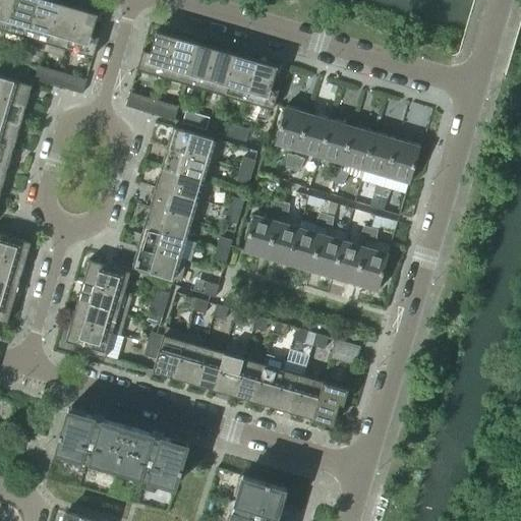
[(0,0),(0,30),(5,31),(13,0),(0,0)]
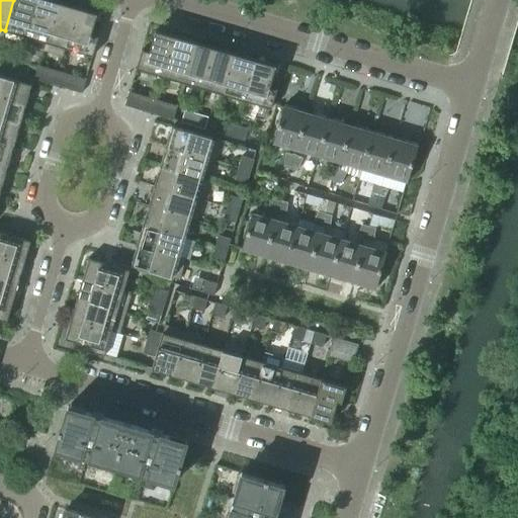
[(21,44),(22,44),(34,0),(13,0),(5,30),(23,36),(21,44)]
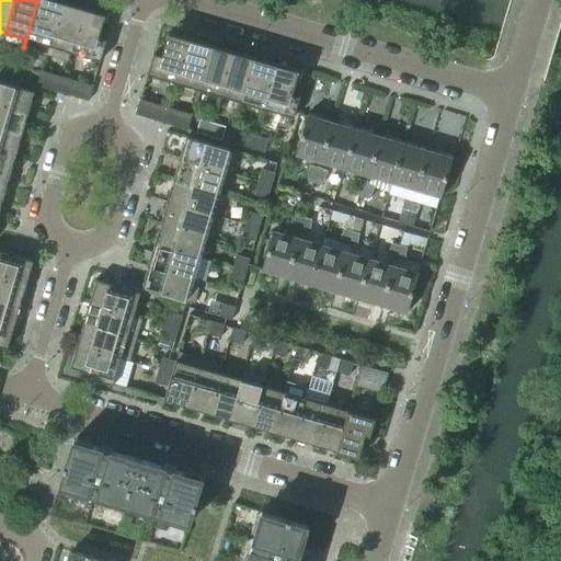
[(37,0),(24,47),(46,54),(61,2),(55,0),(37,0)]
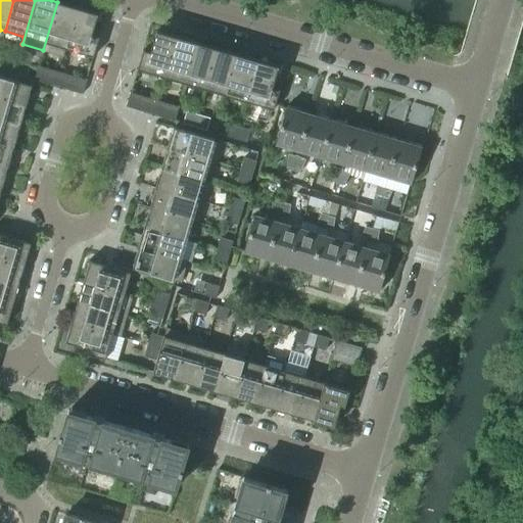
[(65,49),(78,8),(57,2),(43,50),(63,56),(65,49)]
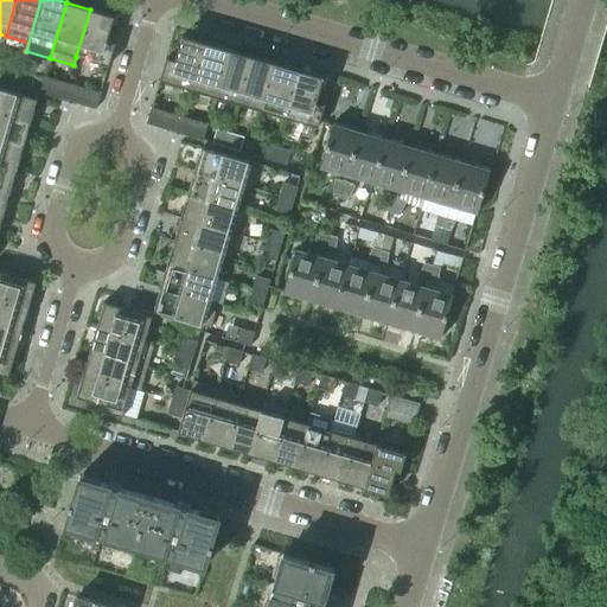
[(90,10),(76,57),(108,66),(115,43),(114,43),(113,44),(106,42),(113,16),(90,10)]
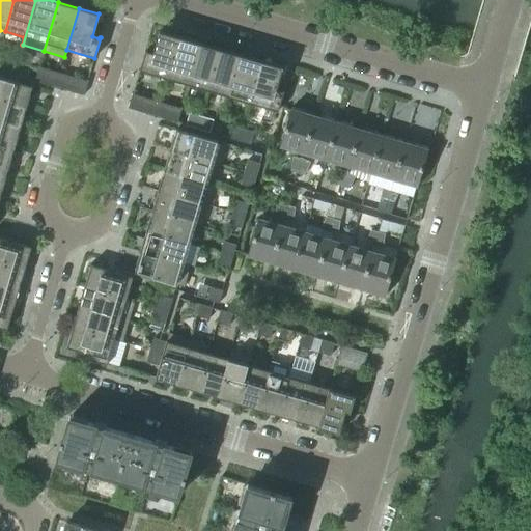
[(139,72),(168,80),(180,37),(159,31),(152,54),(146,52),(146,51),(145,51),(139,72)]
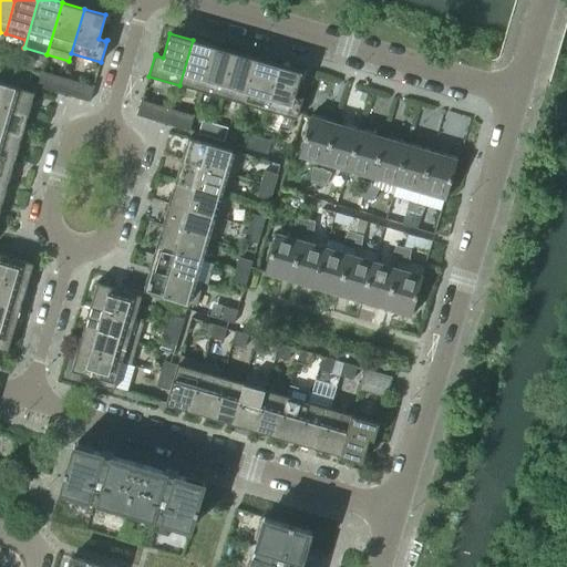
[(179,85),(200,91),(214,47),(193,40),(179,85)]
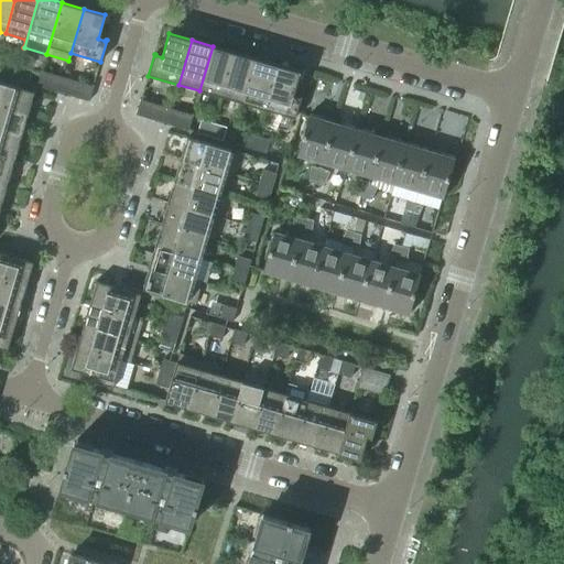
[(199,90),(221,97),(235,53),(213,46),(199,90)]
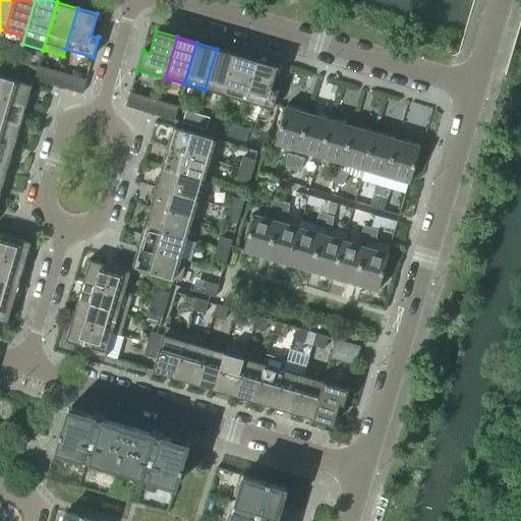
[(205,90),(224,96),(236,54),(217,49),(205,90)]
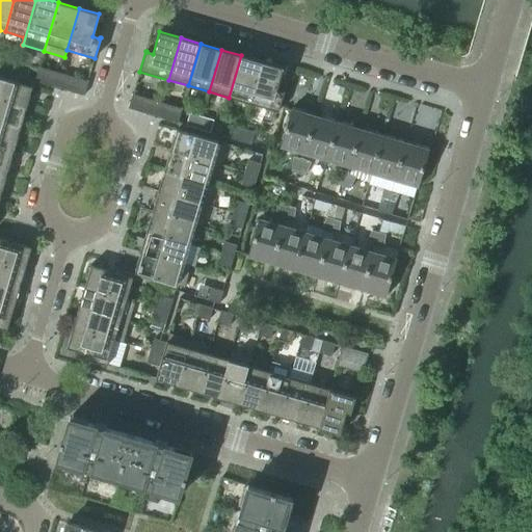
[(229,98),(249,103),(262,61),(241,55),(229,98)]
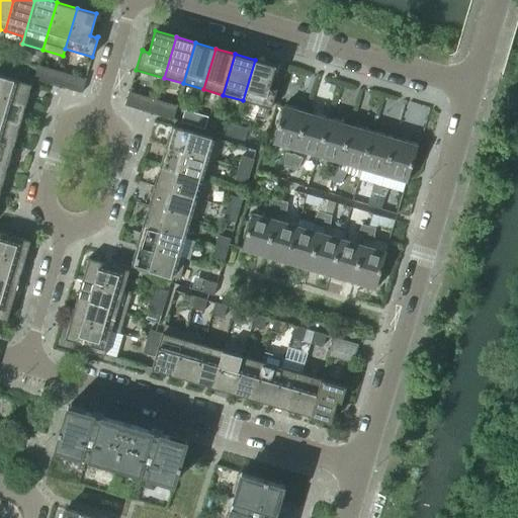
[(2,70),(13,73),(17,62),(5,58),(2,70)]
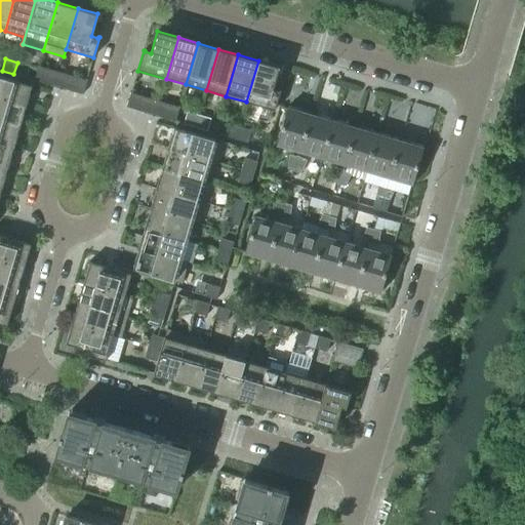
[(258,61),(246,102),(274,110),(280,90),(279,89),(279,90),(273,89),(279,67),(258,61)]
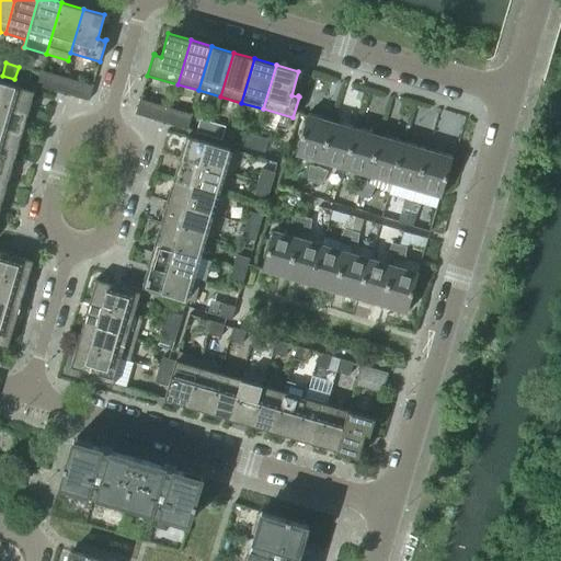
[(19,67),(14,79),(27,83),(32,70),(19,67)]
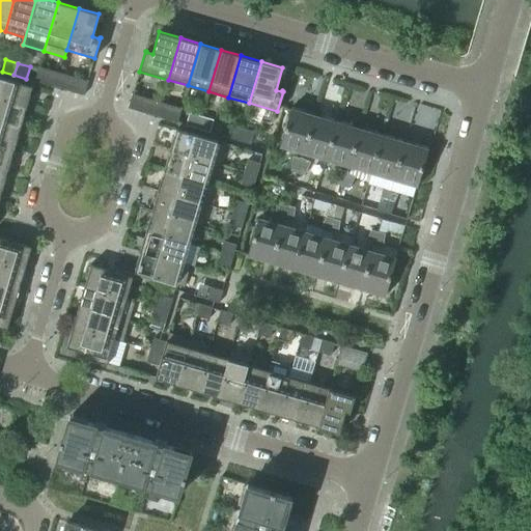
[(52,85),(59,87),(63,75),(39,67),(40,66),(38,65),(34,81),(51,86),(52,85)]
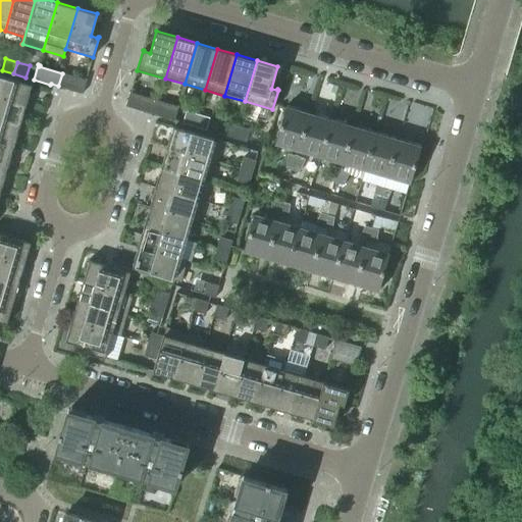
[(62,73),(58,86),(65,88),(65,89),(82,94),(86,79),(85,79),(85,80),(62,73)]
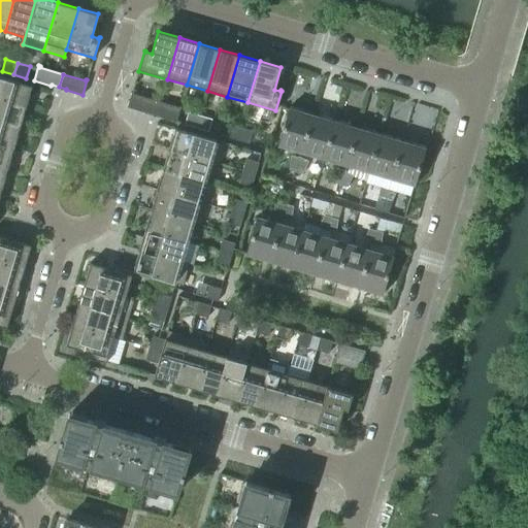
[(0,76),(0,99),(26,107),(32,87),(0,76)]
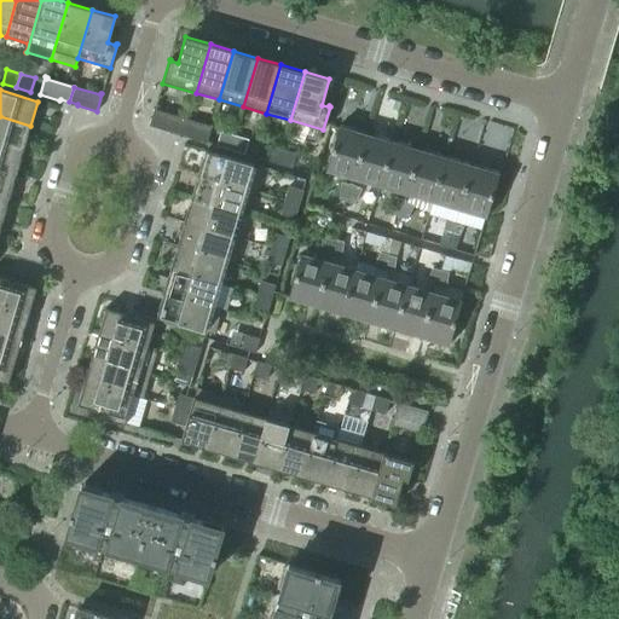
[(169,113),(155,109),(154,110),(149,126),(165,131),(169,115),(169,113)]
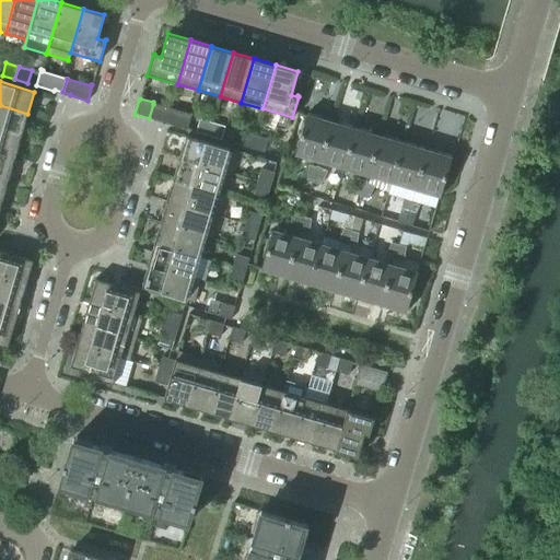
[(153,119),(161,121),(165,107),(153,104),(149,118),(153,119)]
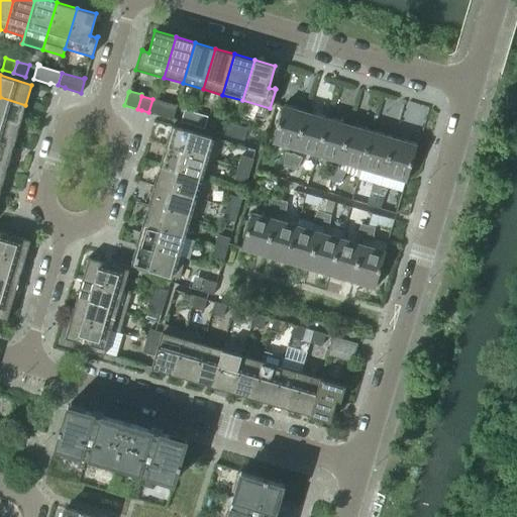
[(0,119),(19,125),(25,105),(0,97),(0,119)]
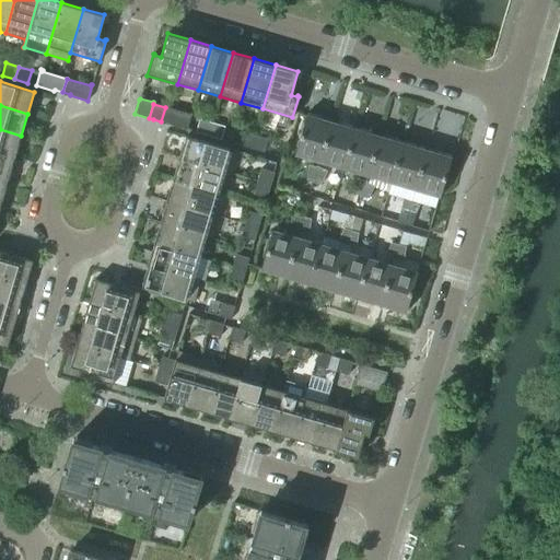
[(165,107),(161,121),(168,124),(168,125),(187,129),(191,114),(190,113),(189,115),(165,107)]
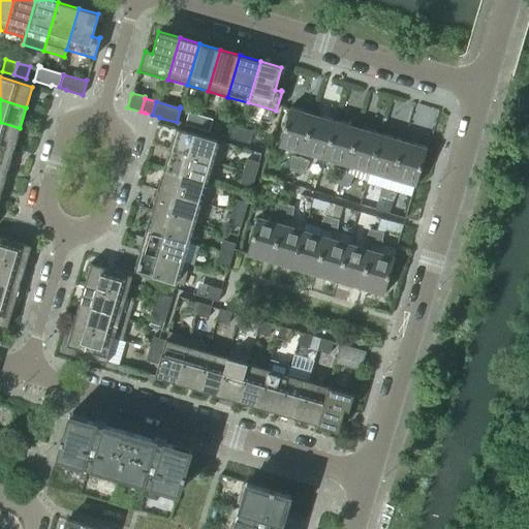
[(278,145),(302,152),(312,116),(302,113),(303,112),(290,107),(289,110),(288,109),(288,110),(289,111),(279,144),(278,144),(278,145)]
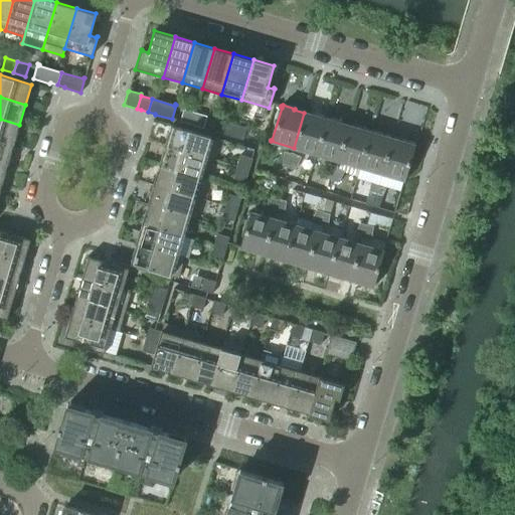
[(179,122),(191,125),(195,113),(183,110),(179,122)]
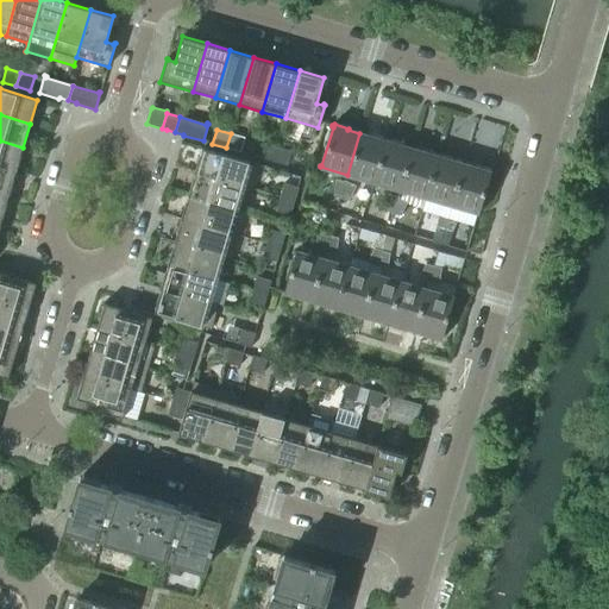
[(231,133),(226,148),(240,152),(244,138),(231,133)]
